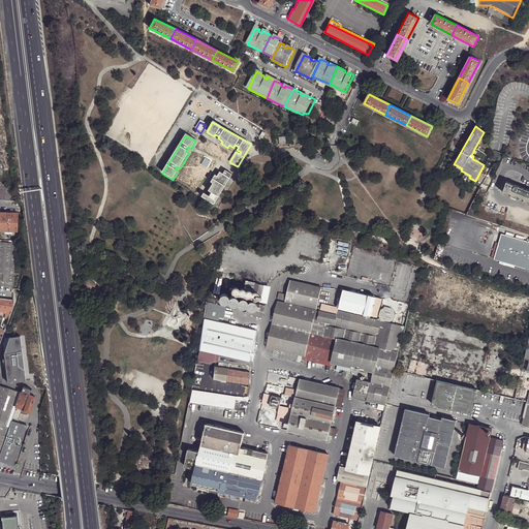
[(232,175),(226,170),(223,175),(220,173),(218,177),(216,176),(212,183),(214,184),(210,191),(213,193),(211,196),(205,193),(203,197),(215,205),(232,175)]
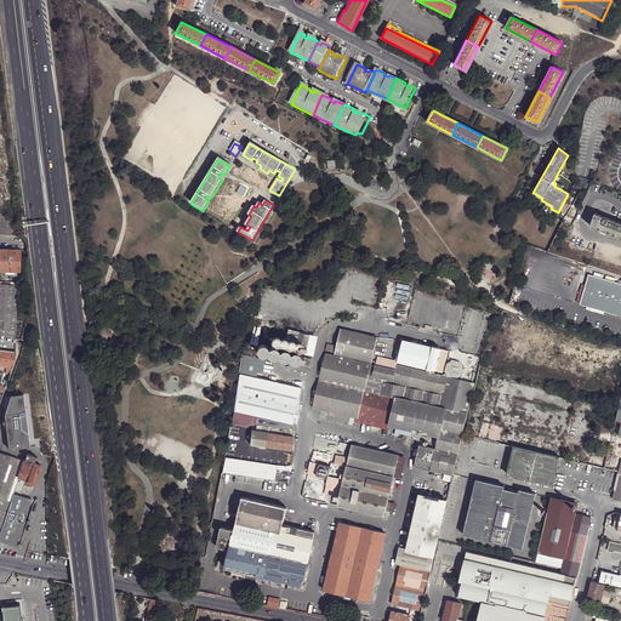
[(9,220),(0,212),(0,234),(20,235),(18,232),(17,229),(12,222),(9,220)]
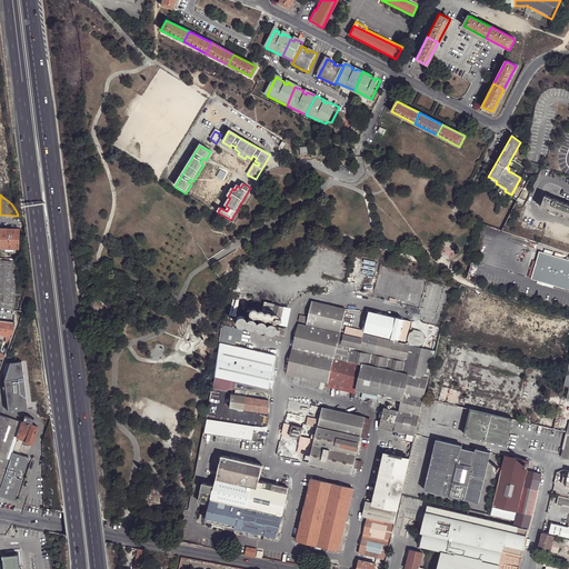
[(568,203),(563,202),(546,195),(541,207),(546,209),(547,209),(568,217),(568,203)]
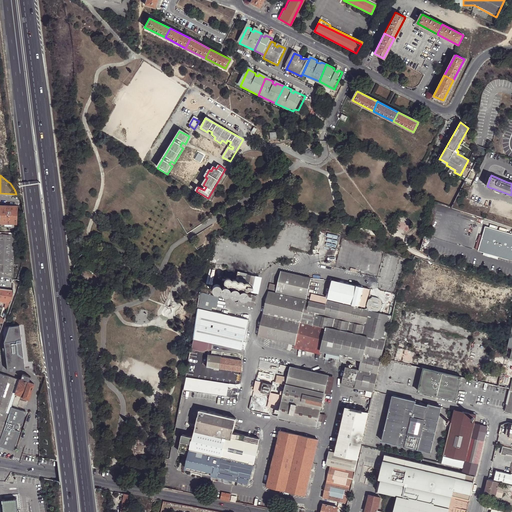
[(492,190),(511,197),(511,195),(492,188),(492,190)]
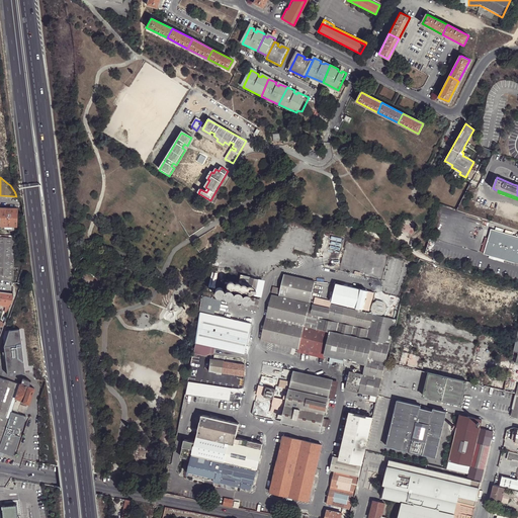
[(17,214),(17,208),(0,207),(0,226),(14,227),(14,231),(16,231),(17,214)]
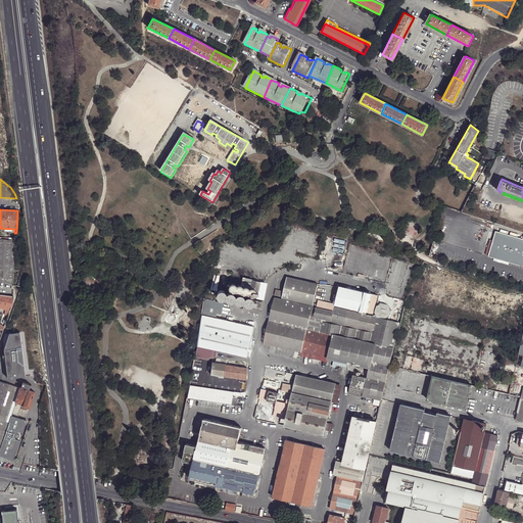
[(522,238),(495,230),(487,254),(493,256),(510,262),(522,266),(522,238)]
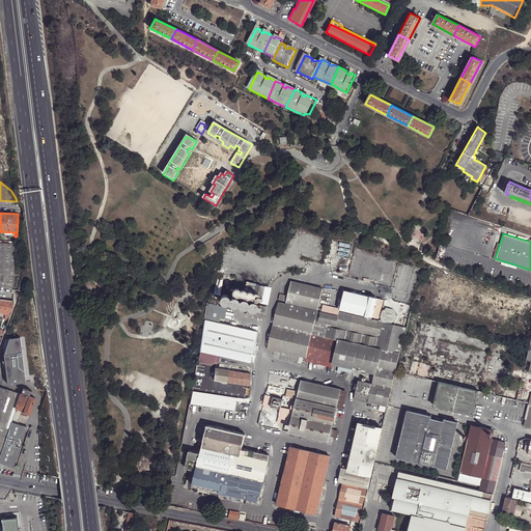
[(0,251),(16,254),(16,245),(12,244),(0,243),(0,251)]
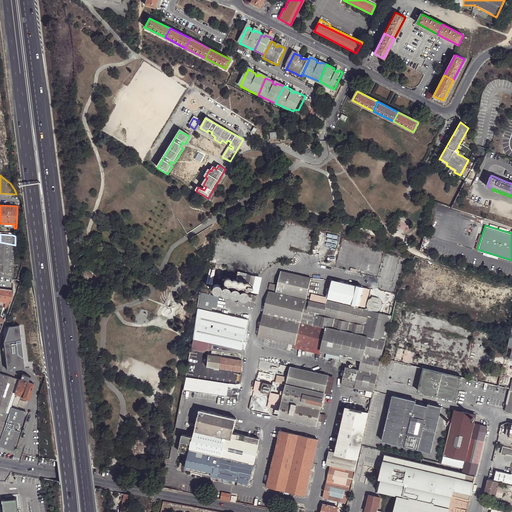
[(0,276),(12,278),(13,278),(15,245),(0,242),(0,276)]
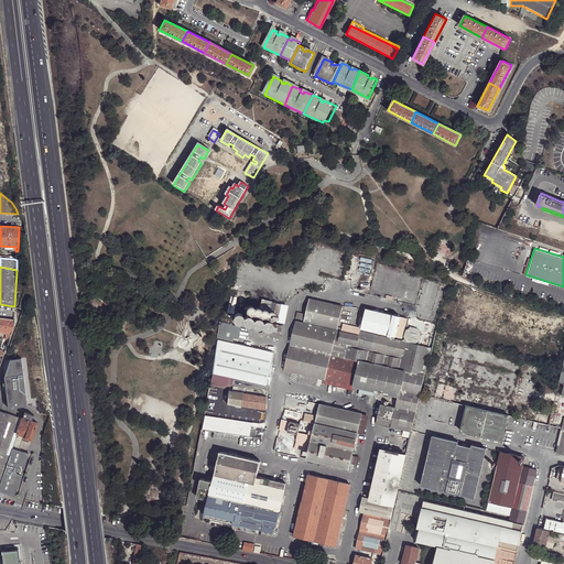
[(296,318),(338,328),(343,306),(310,299),(306,315),(297,313),(296,318)]
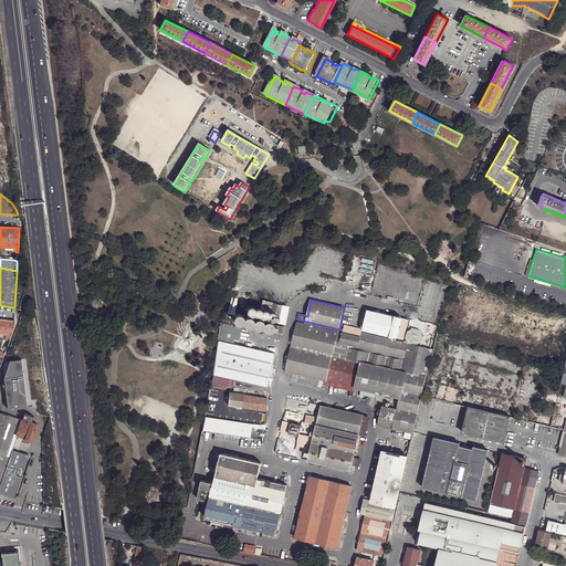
[(280,316),(282,305),(273,304),(271,314),(270,315),(271,317),(272,318),(274,320),(275,318),(276,317),(278,315),(280,316)]
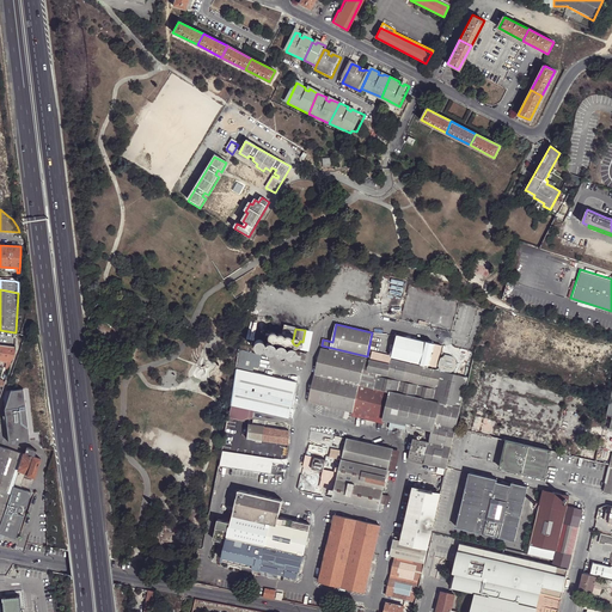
[(308,347),(307,350),(308,350),(312,332),(305,330),(303,342),(301,349),(306,350),(306,347),(308,347)]
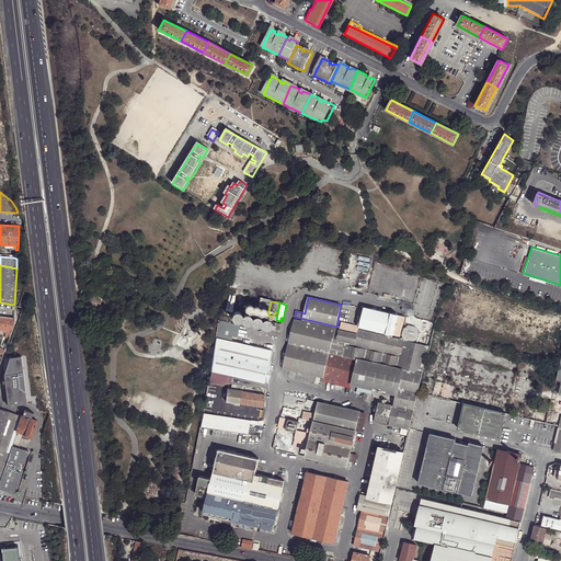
[(400,336),(405,317),(366,307),(361,327),(400,336)]
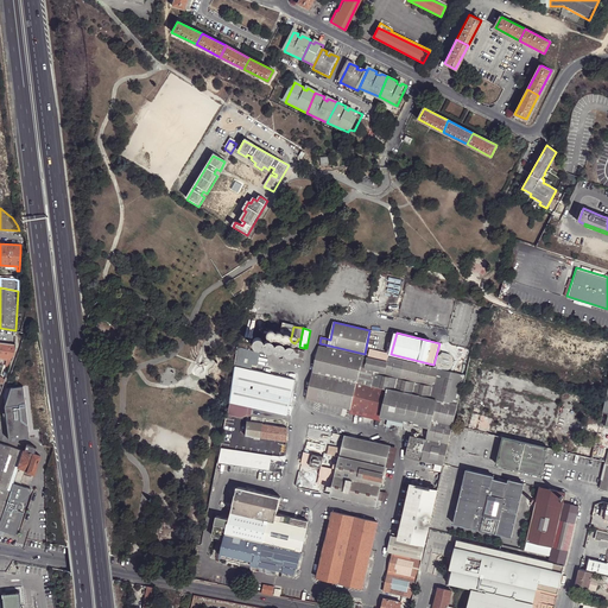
[(253,344),(254,346),(255,347),(258,348),(260,347),(263,346),(263,343),(264,342),(263,340),(261,339),(259,337),(257,339),(254,340),(253,342),(253,344)]
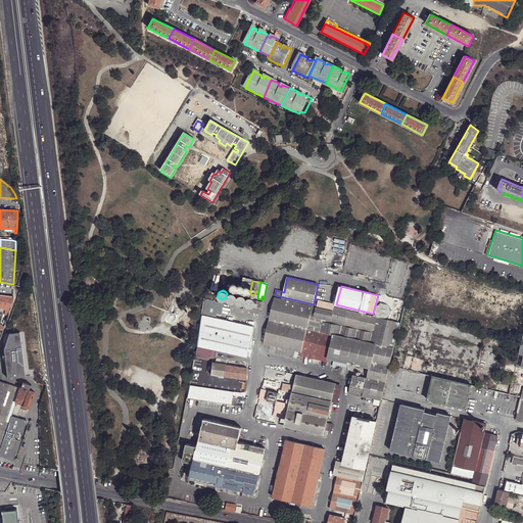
[(228,294),(227,296),(227,297),(228,299),(229,300),(231,301),(233,300),(234,300),(235,299),(235,297),(235,295),(234,293),(232,292),(230,293),(228,294)]
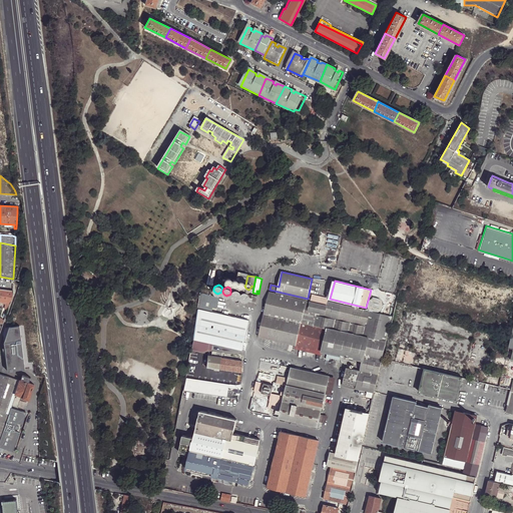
[(13,291),(0,289),(0,301),(6,303),(5,305),(4,310),(8,310),(13,296),(13,291)]
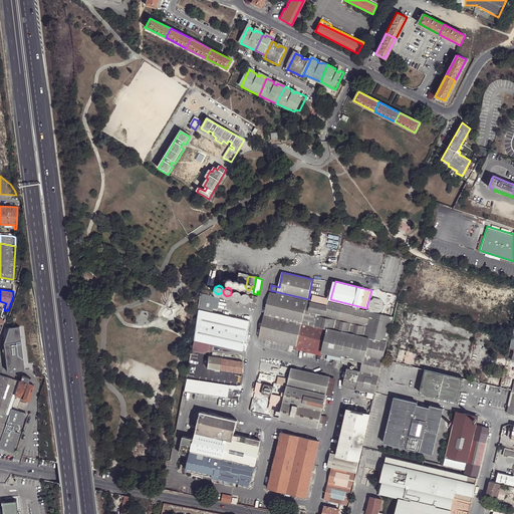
[(238,297),(239,296),(240,296),(240,293),(240,291),(238,290),(236,289),(234,289),(233,291),(232,292),(231,294),(232,296),(234,298),(236,298),(238,297)]
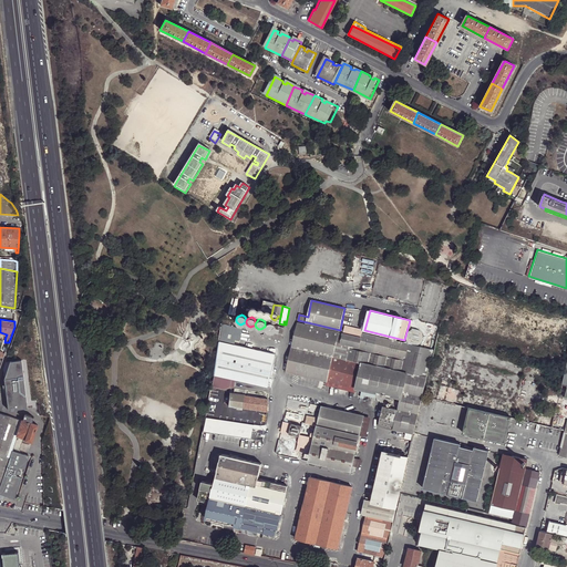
[(222,322),(219,336),(240,341),(244,328),(222,322)]
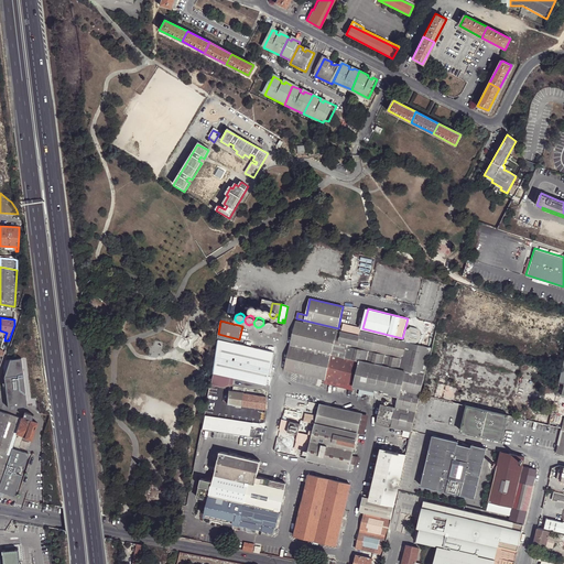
[(271,329),(281,333),(282,326),(277,325),(273,324),(273,323),(271,321),(270,321),(268,321),(266,322),(264,324),(264,326),(266,328),(268,329),(271,329)]
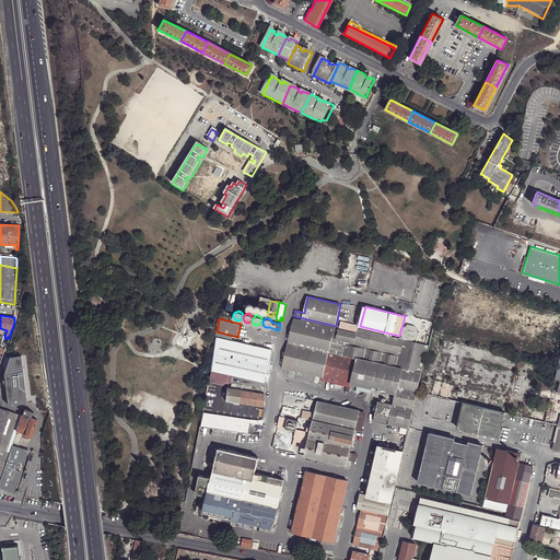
[(282,368),(324,377),(330,349),(336,328),(294,318),(282,368)]
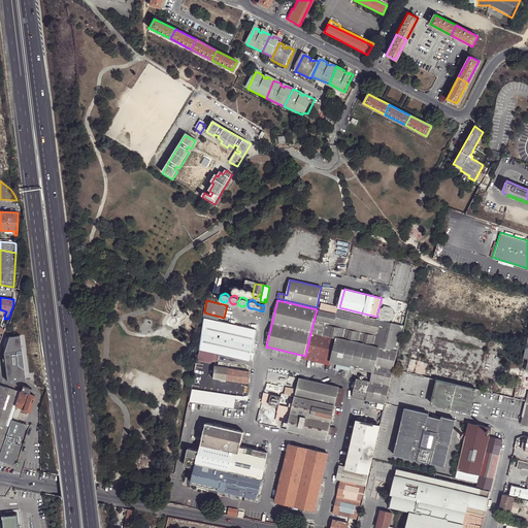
[(318,330),(311,329),(305,356),(332,361),(374,371),(392,375),(402,331),(403,332),(404,326),(385,322),(338,310),(338,307),(322,303),(321,308),(319,319),(327,321),(324,334),(318,333),(318,330)]
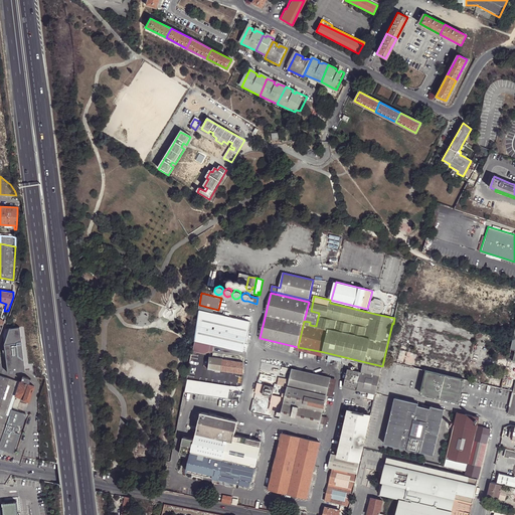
[(373,313),(375,314),(376,314),(379,313),(381,312),(383,310),(384,308),(384,305),(383,303),(382,301),(380,300),(377,299),(375,300),(372,301),(371,303),(370,306),(370,308),(371,311),(373,313)]
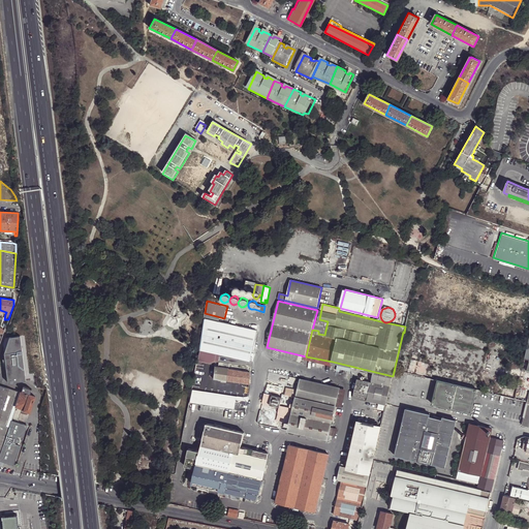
[(261,317),(263,312),(254,309),(251,309),(247,308),(246,313),(261,317)]
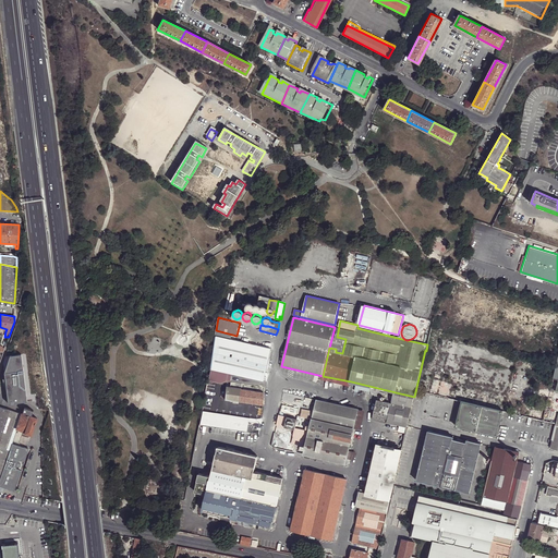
[(335,325),(335,327),(329,348),(336,349),(336,352),(342,353),(346,339),(337,337),(339,326),(335,325)]
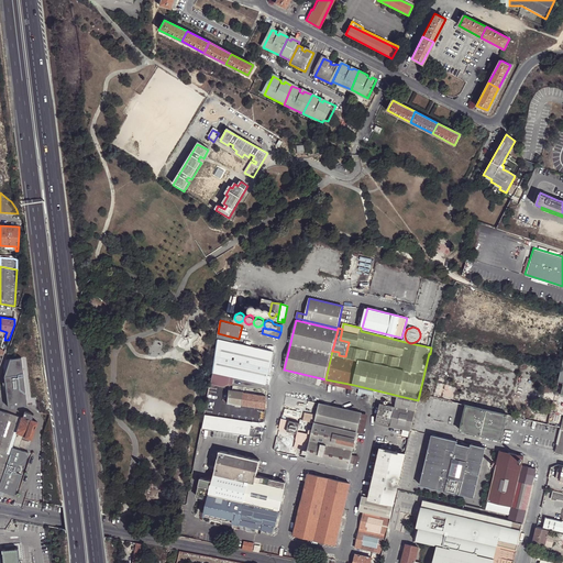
[(217,339),(212,372),(233,377),(265,384),(273,352),(217,339)]
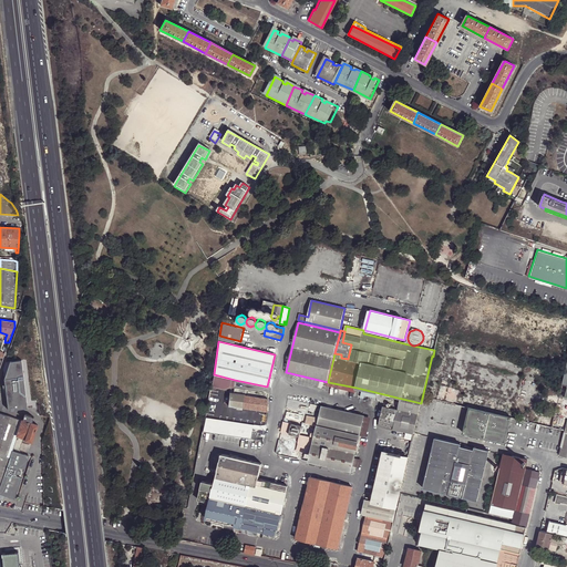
[(22,362),(11,362),(6,380),(9,411),(28,409),(22,362)]
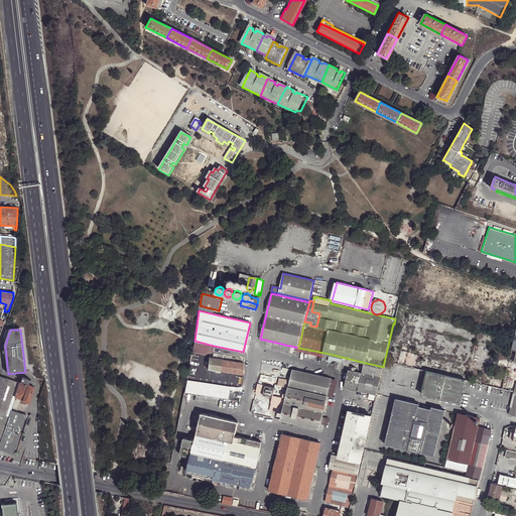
[(212,352),(214,346),(195,341),(192,351),(205,354),(212,352)]
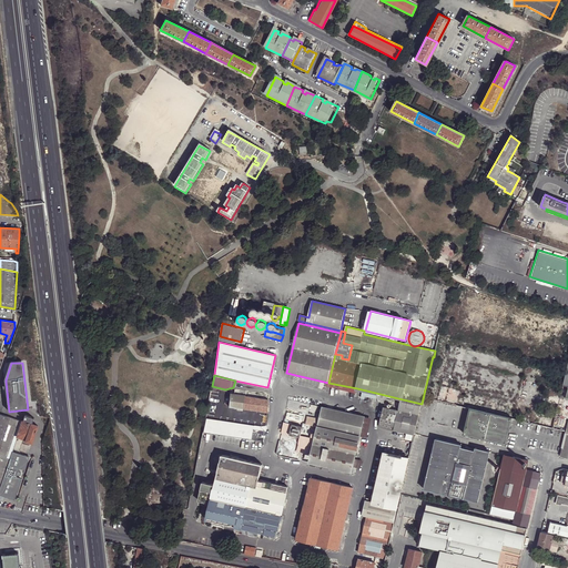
[(357,388),(328,383),(328,386),(356,392),(357,388)]
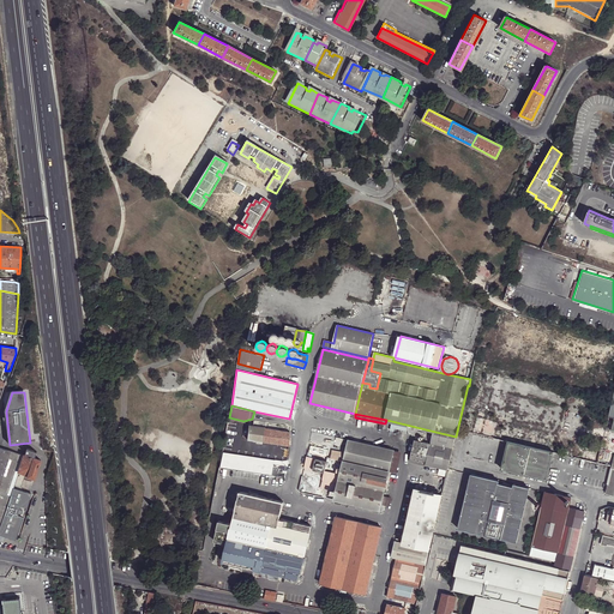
[(247,440),(264,443),(265,428),(248,427),(247,440)]
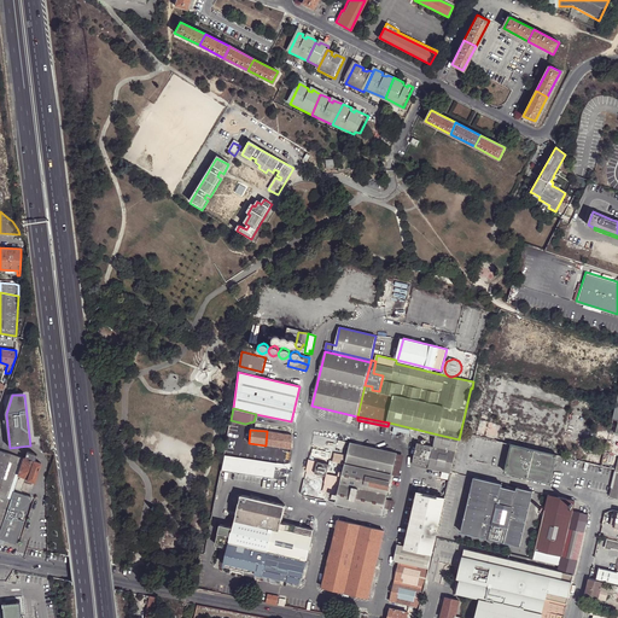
[(267,431),(266,445),(291,448),(292,435),(267,431)]
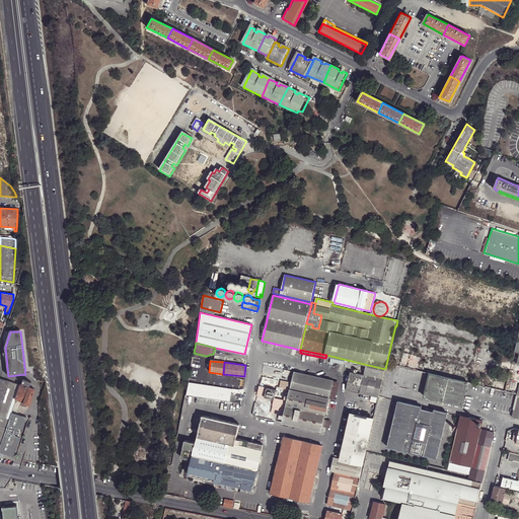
[(347,389),(379,396),(385,369),(368,365),(365,375),(356,373),(351,372),(347,389)]
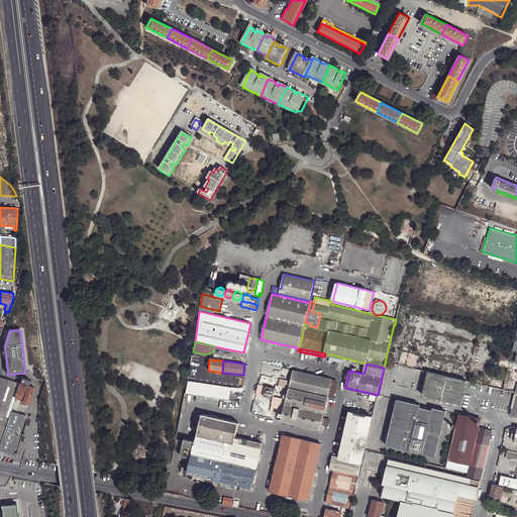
[(294,371),(290,389),(328,397),(332,380),(332,379),(294,371)]
